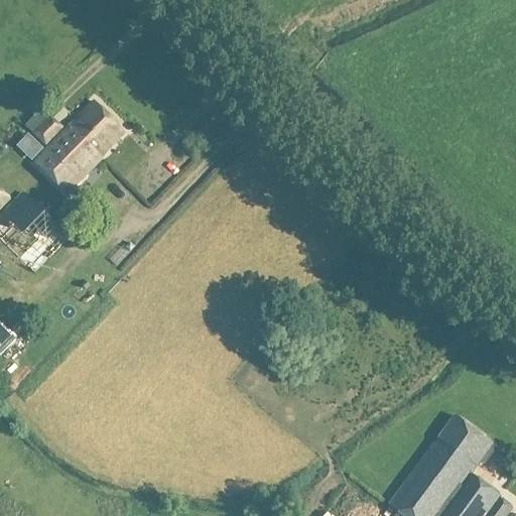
[(93,103),(61,135),(79,152),(87,143),(101,157),(124,133),(93,103)]
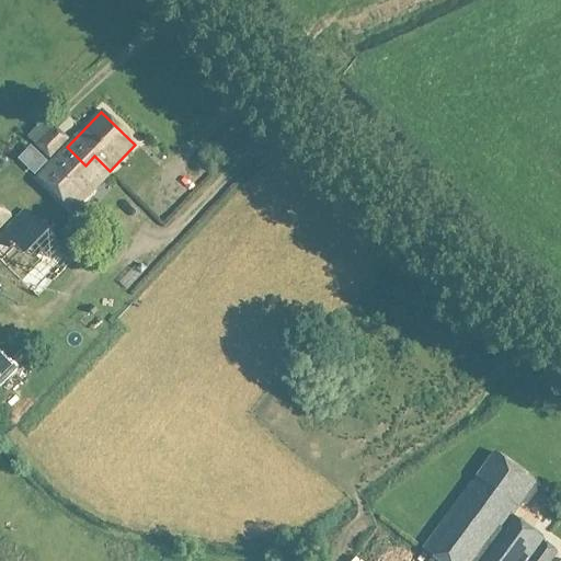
[(48,160),(68,139),(53,125),(33,146),(48,160)]
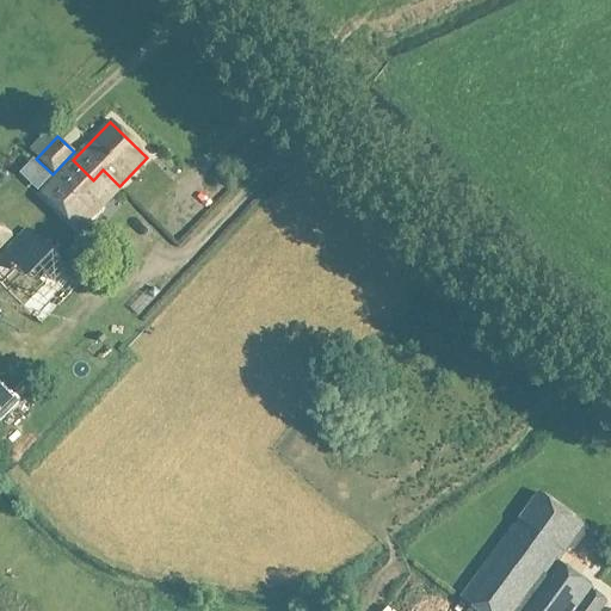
[(41,193),(47,201),(72,223),(78,229),(119,186),(103,170),(93,180),(73,160),(56,178),(41,193)]
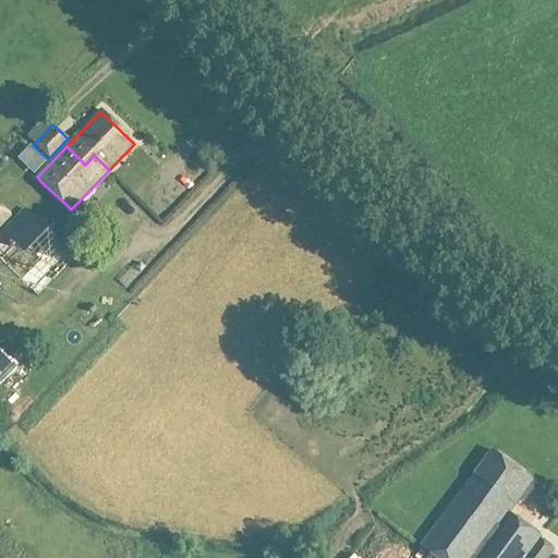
[(0,229),(12,217),(0,204),(0,229)]
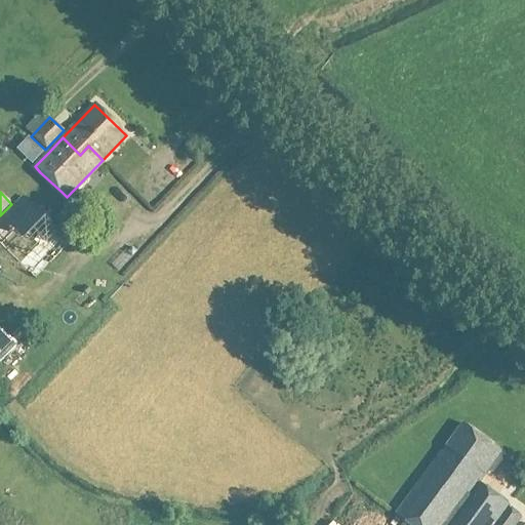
[(0,219),(0,245),(35,279),(69,243),(22,198),(0,219)]
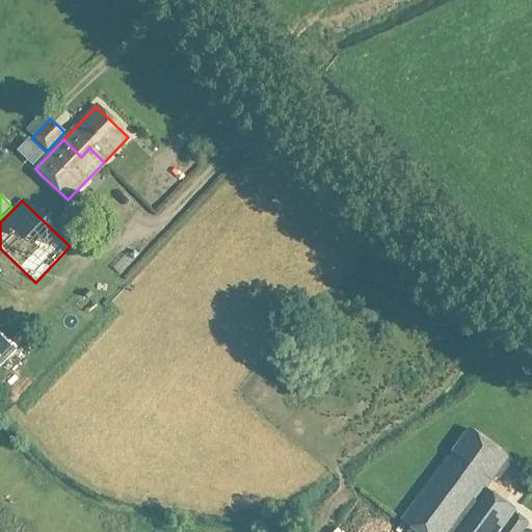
[(469,429),(400,522),(413,531),(522,531),(529,523),(514,512),(515,511),(485,489),(493,478),(500,479),(509,466),(508,458),(469,429)]
